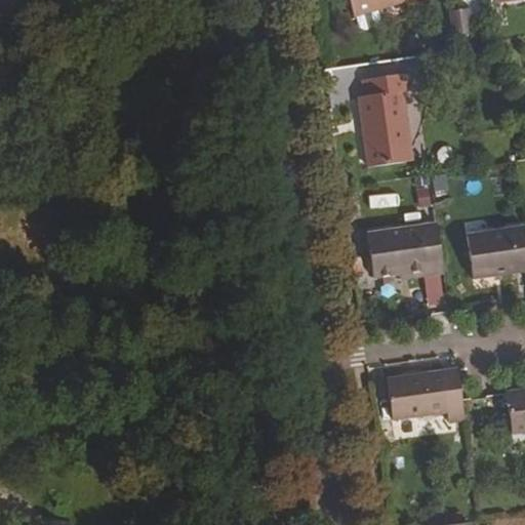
[(407,0),(350,0),(355,16),(407,0)]
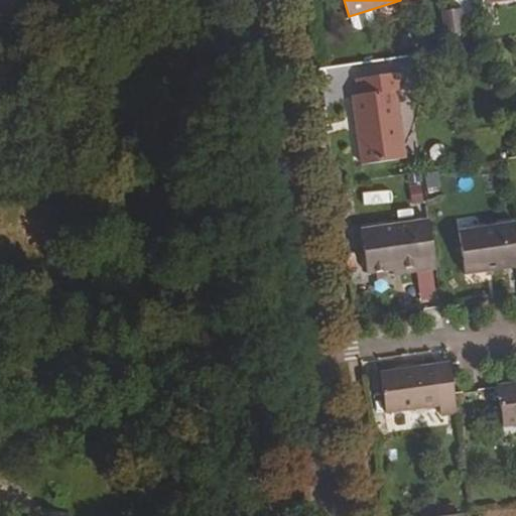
[(362,165),(405,159),(395,90),(401,90),(399,74),(356,80),(358,96),(352,97),(362,165)]
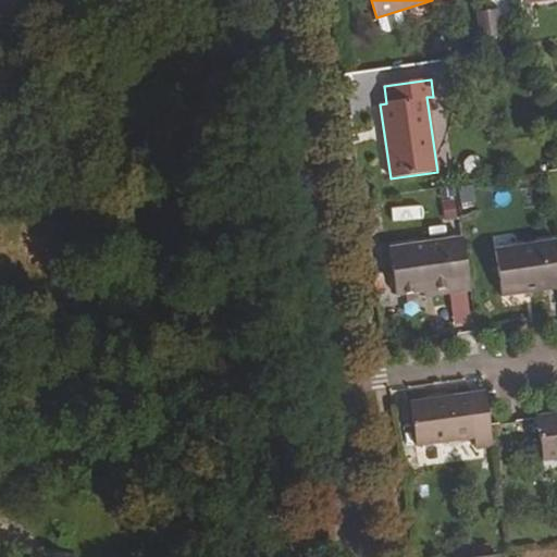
[(462,238),(388,249),(395,295),(422,292),(448,287),(448,293),(470,289),(462,238)]
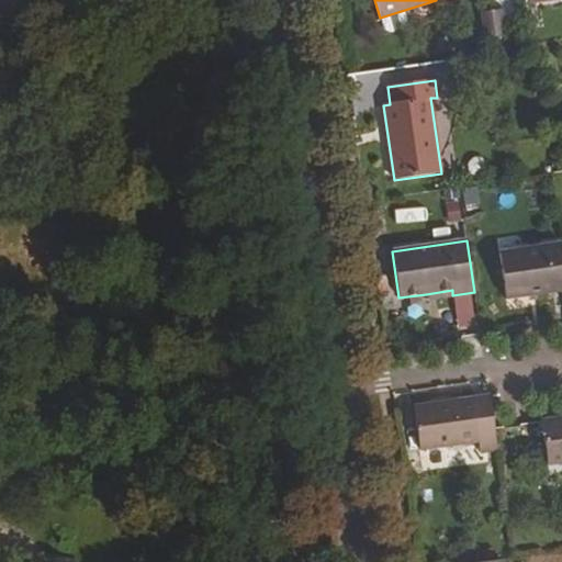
[(561,249),(561,243),(498,253),(506,299),(561,290),(561,249)]
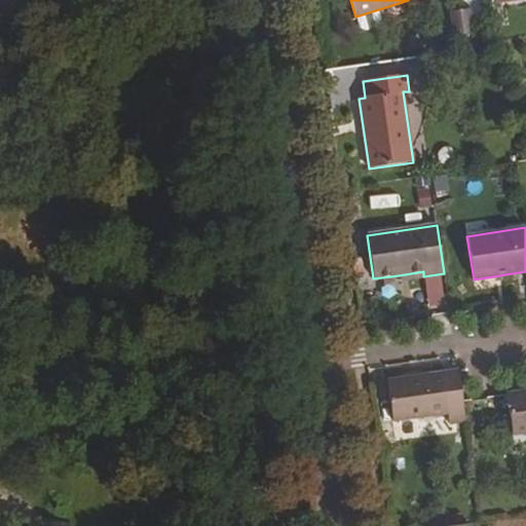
[(457,370),(386,380),(392,421),(447,413),(449,423),(465,421),(457,370)]
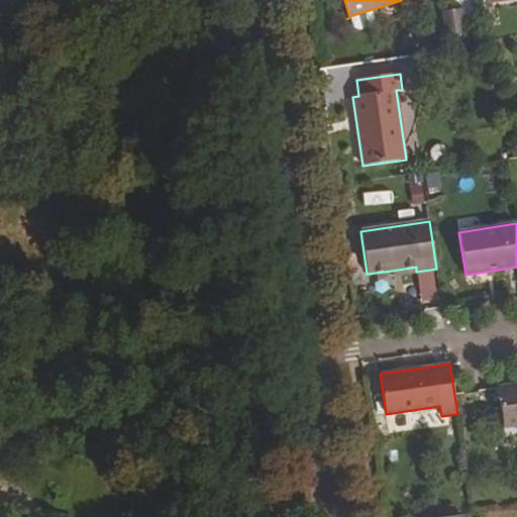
[(516,384),(498,387),(504,427),(516,424),(516,384)]
